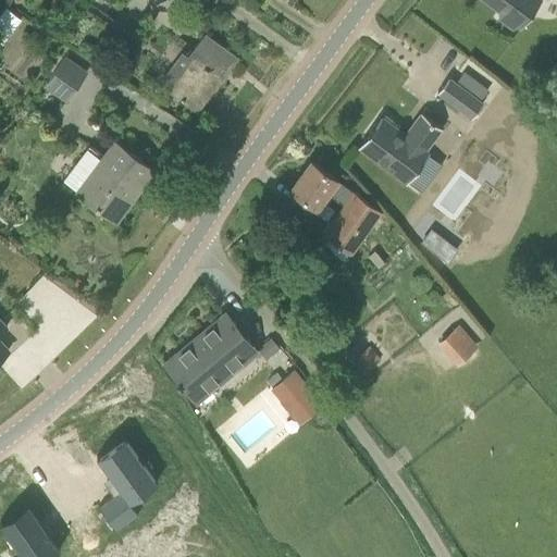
[(485,0),(521,26),(540,0),(485,0)]
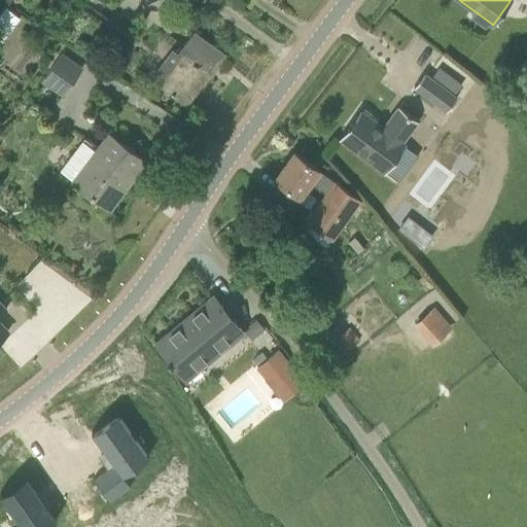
[(0,32),(9,22),(0,13),(0,32)]
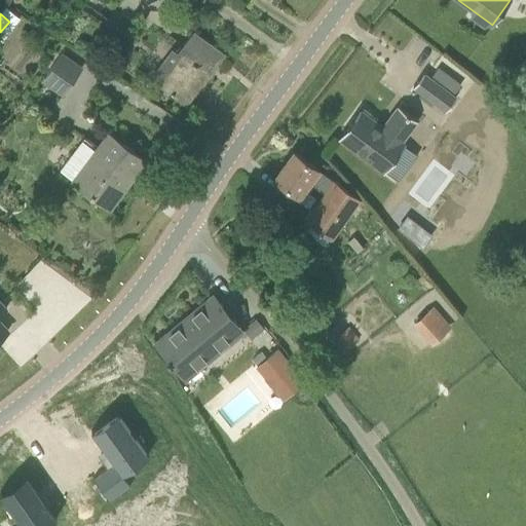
[(195,30),(178,52),(172,48),(150,77),(187,105),(209,75),(207,73),(212,65),(222,53),(224,54),(225,53),(195,30)]
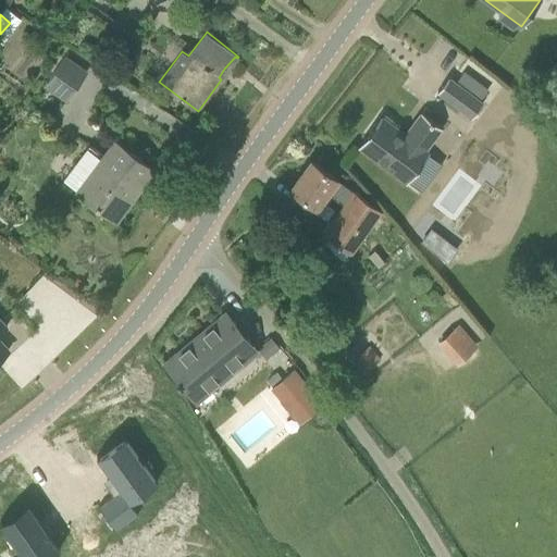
[(87,74),(65,58),(45,87),(66,102),(87,74)]
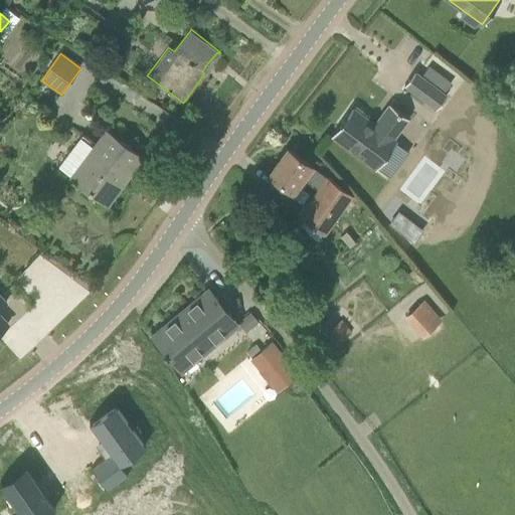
[(404,84),(437,109),(447,96),(414,71),(404,84)]
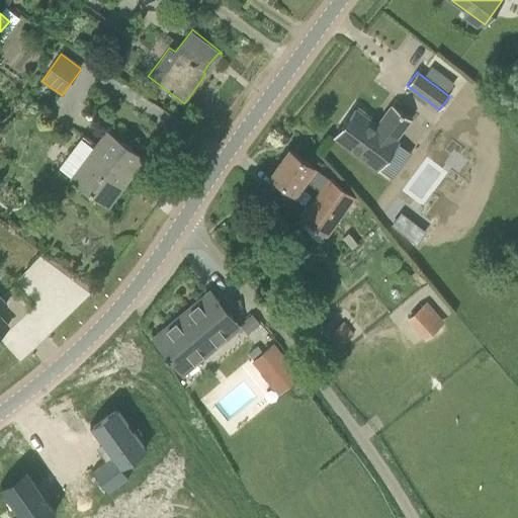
[(381,172),(401,146),(403,144),(399,142),(414,120),(393,104),(377,125),(354,108),(333,136),(381,172)]
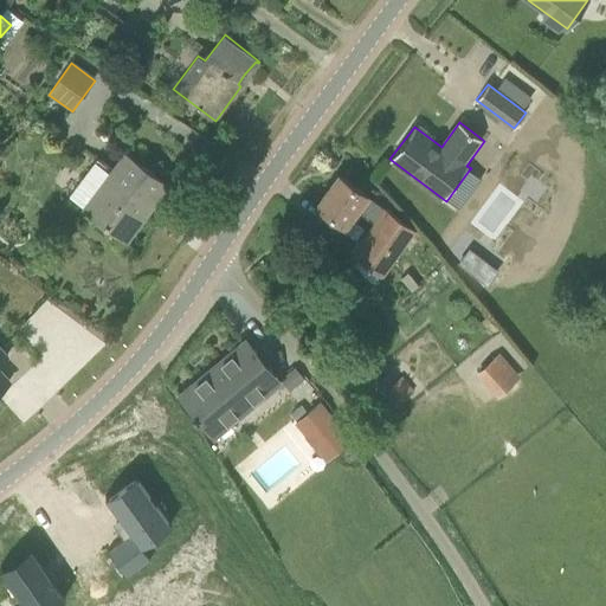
[(69,194),(84,207),(83,208),(127,239),(127,238),(122,234),(142,204),(146,199),(153,205),(167,185),(124,153),(97,191),(81,178),(69,194)]
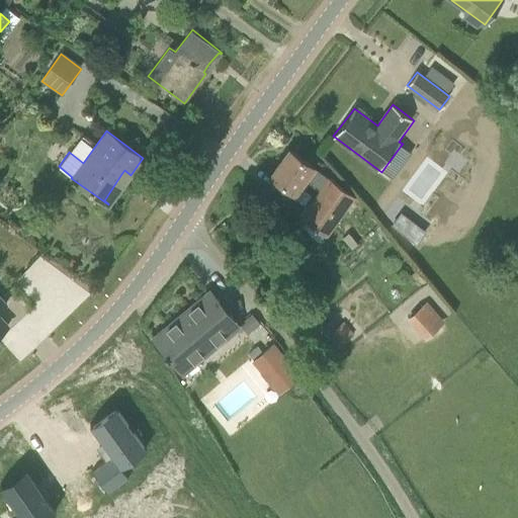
[(326,236),(355,196),(329,178),(328,178),(313,167),(314,166),(290,149),(270,176),(294,193),(304,180),(319,190),(299,217),(326,236)]
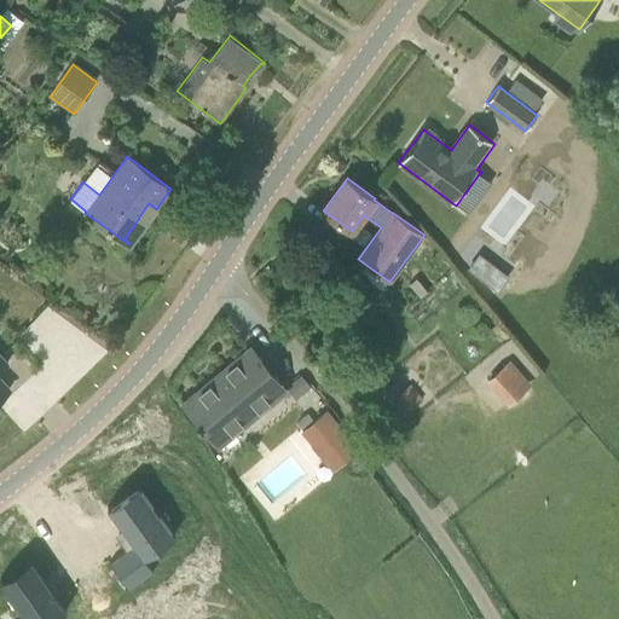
[(428,291),(417,278),(410,284),(421,298),(428,291)]
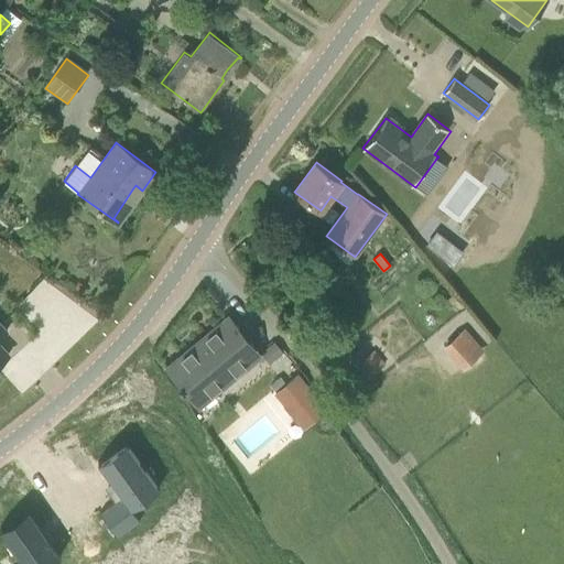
[(224,386),(261,355),(229,316),(166,368),(192,399),(217,378),(224,386)]
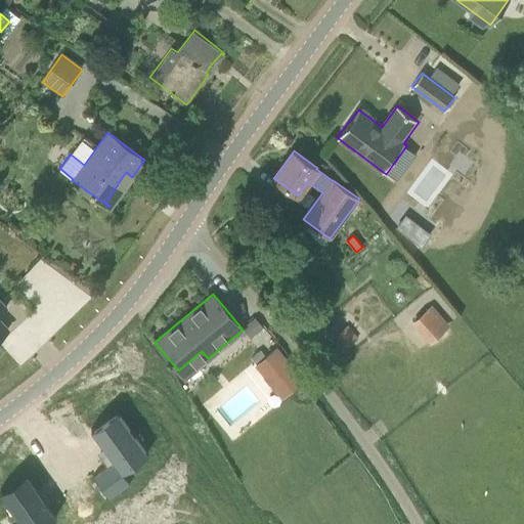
[(0,337),(8,330),(0,319),(0,312),(6,307),(7,306),(0,299),(0,337)]
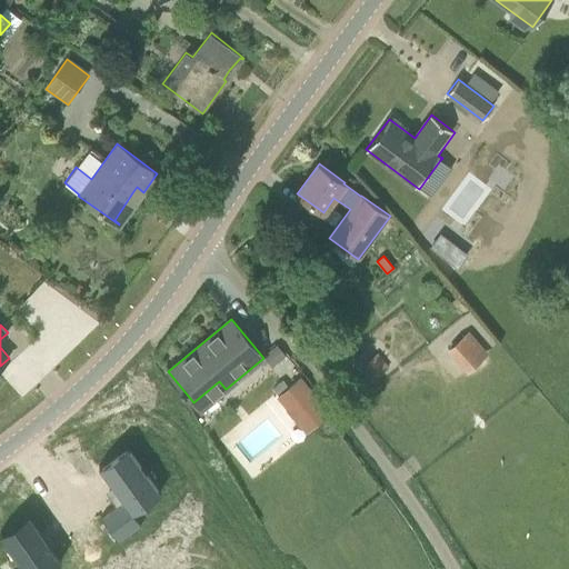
[(469,330),(447,350),(467,373),(489,353),(469,330)]
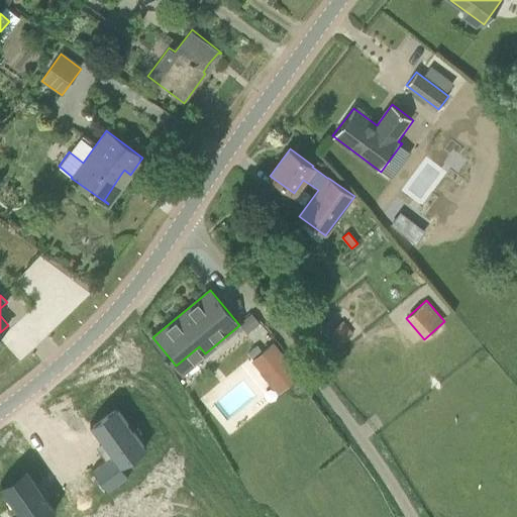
[(260,323),(251,313),(238,324),(246,334),(260,323)]
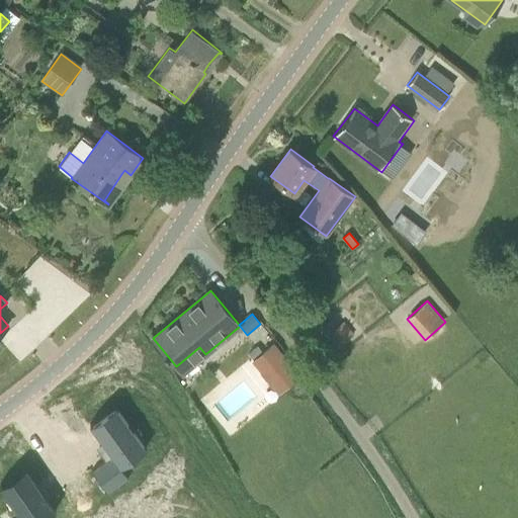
[(344,321),(332,331),(342,344),(354,334),(344,321)]
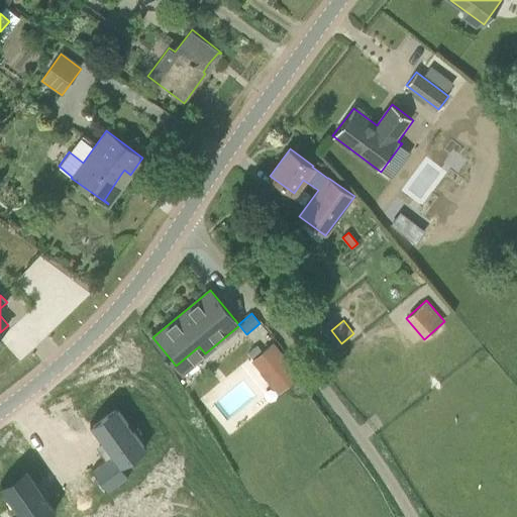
[(273,342),(273,343),(263,351),(253,358),(251,360),(278,393),(298,376),(299,375),(273,342)]
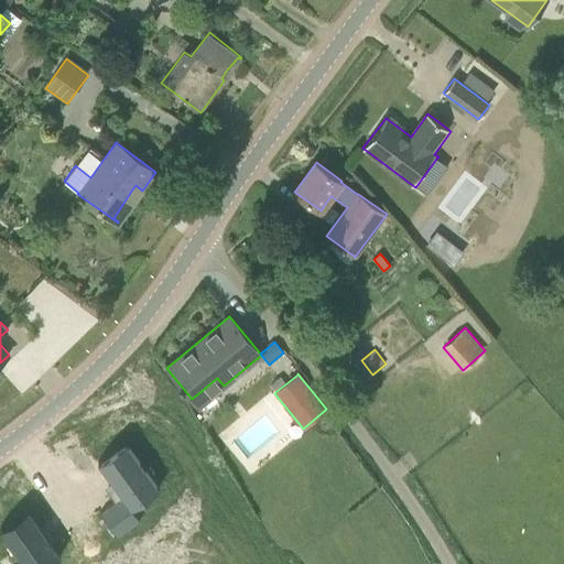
[(271,384),(277,391),(286,383),(281,377),(271,384)]
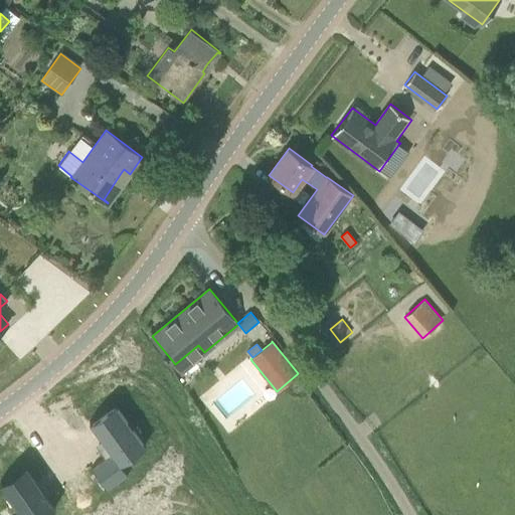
[(88,422),(101,441),(97,443),(107,457),(92,467),(108,488),(128,474),(120,463),(121,462),(120,461),(144,443),(116,402),(88,422)]
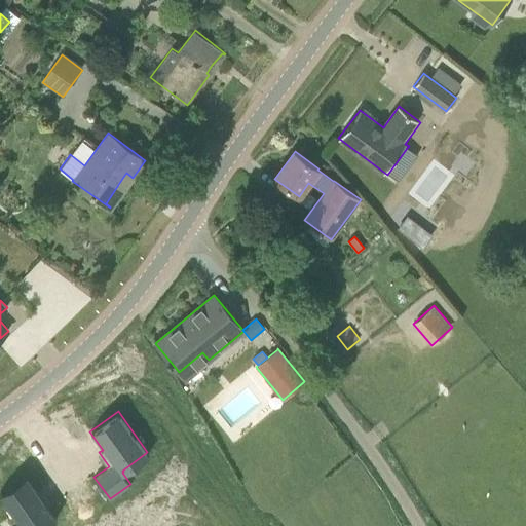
[(14,514),(11,517),(17,525),(46,525),(58,519),(30,479),(3,497),(14,514)]
